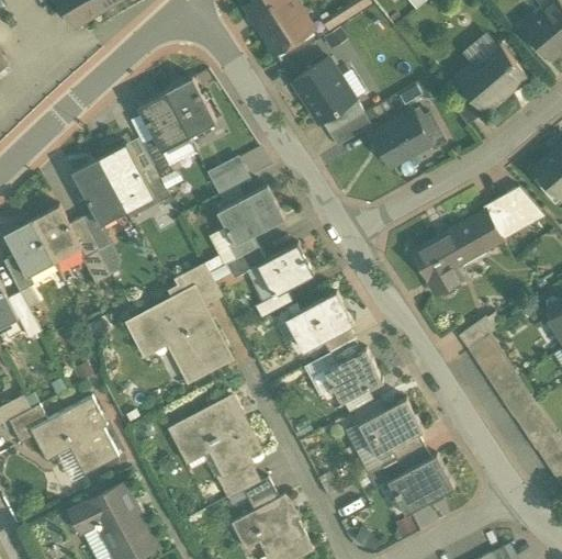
[(35,0),(36,0),(35,0),(55,0),(71,29),(122,0),(35,0)]
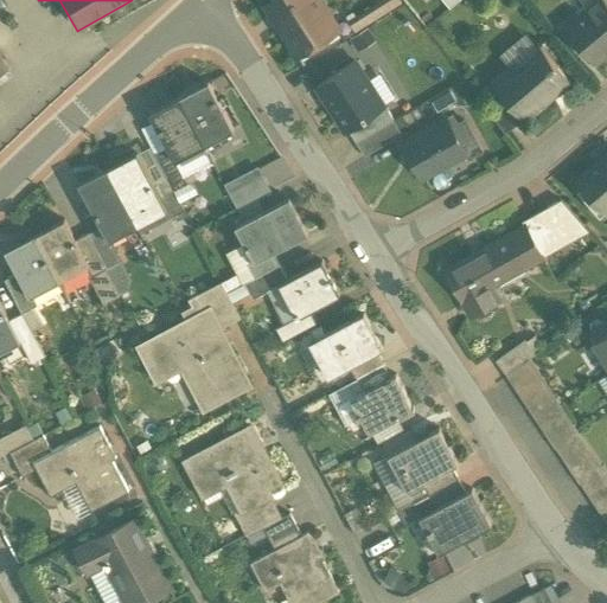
[(315,0),(278,0),(264,8),(266,10),(267,8),(280,29),(279,30),(295,56),(296,55),(295,52),(332,29),(334,31),(336,31),(315,0)]
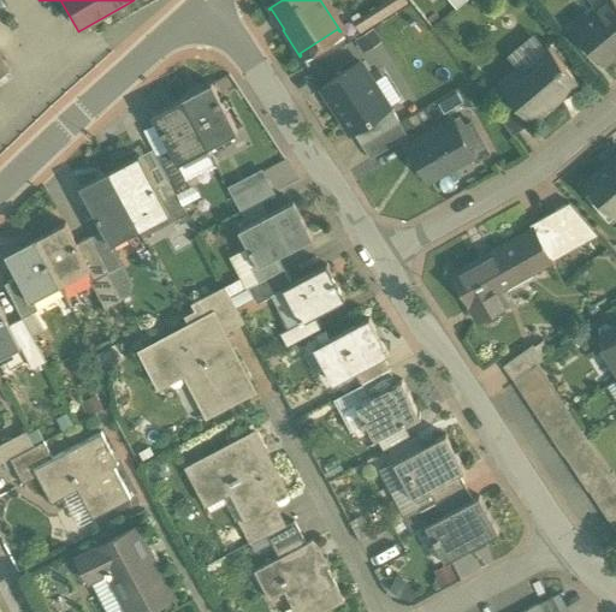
[(615,5),(612,1),(574,33),(603,67),(615,55),(615,5)]
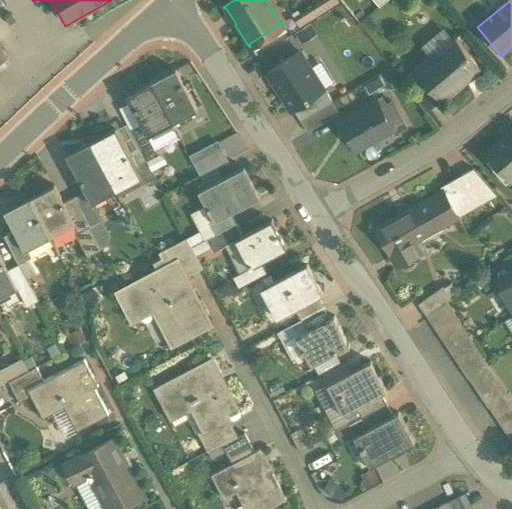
[(280,24),(249,44),(250,46),(255,53),(286,34),(282,26),(280,24)]
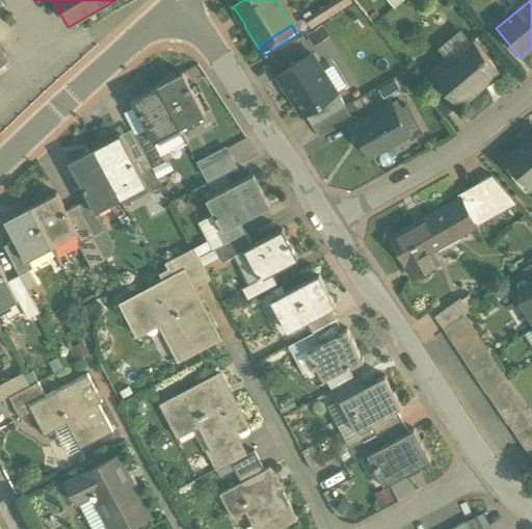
[(499,75),(474,44),(453,61),(451,60),(432,76),(442,86),(459,108),(499,75)]
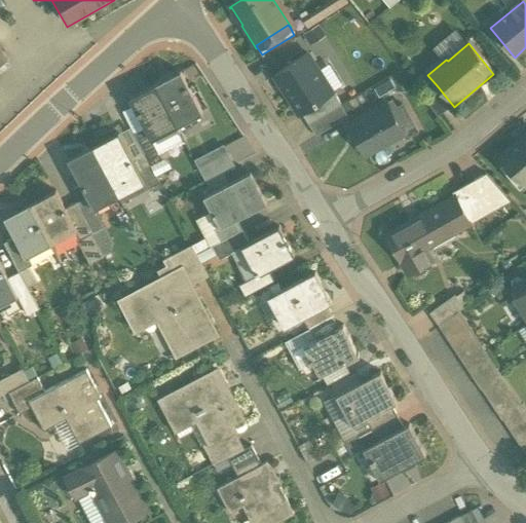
[(308,58),(275,79),(301,118),(302,117),(321,105),(329,99),(313,76),(318,73),(308,58)]
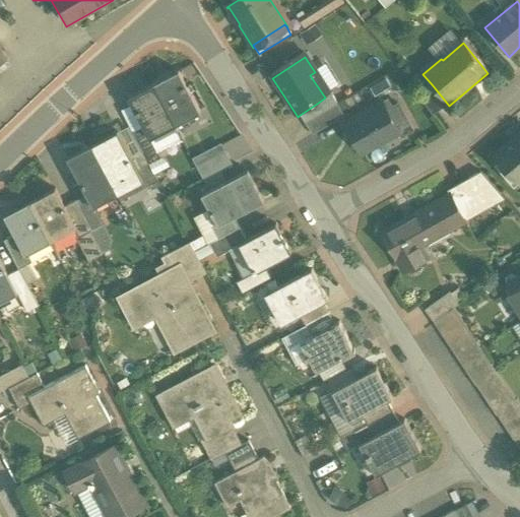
[(200,115),(177,72),(152,85),(175,128),(200,115)]
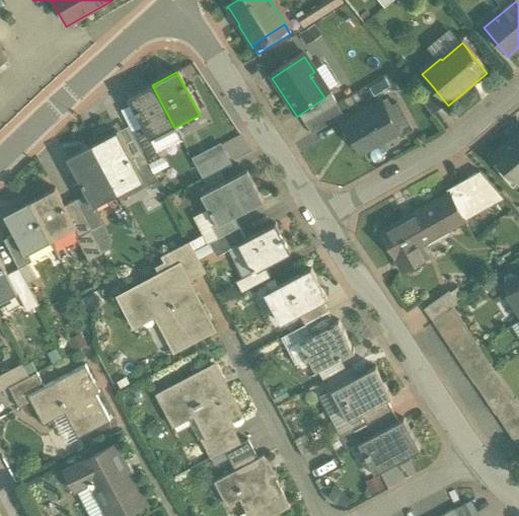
[(448,105),(431,84),(417,96),(433,119),(448,105)]
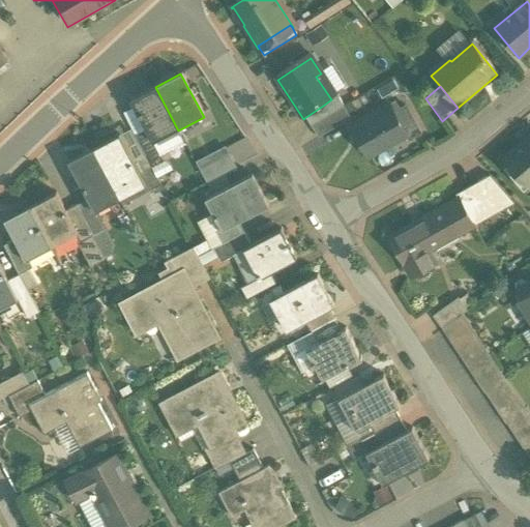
[(178,130),(155,87),(129,101),(146,132),(152,144),(153,143),(178,130)]
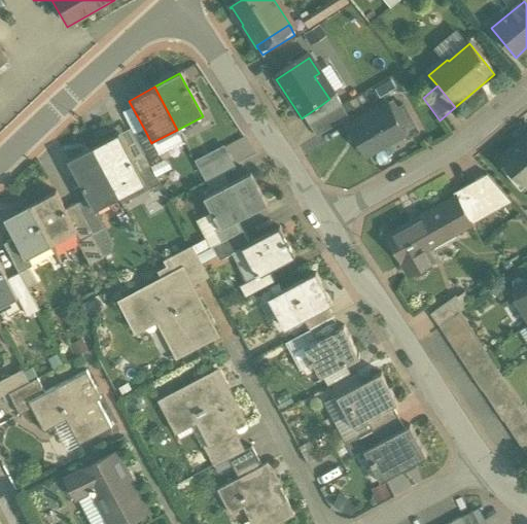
[(321,105),(303,117),(308,127),(328,115),(321,105)]
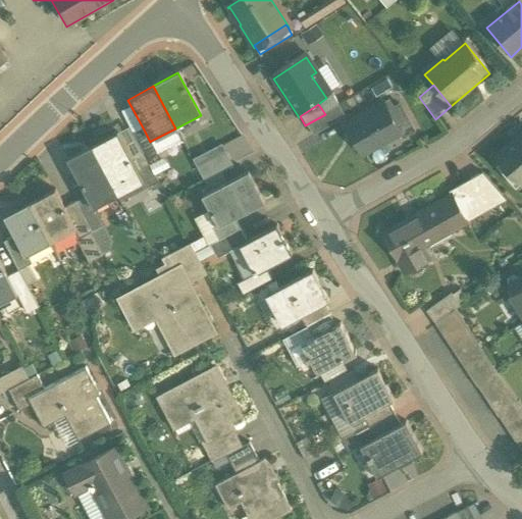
[(383,105),(347,124),(364,155),(383,145),(382,144),(399,135),(399,136),(400,135),(383,105)]
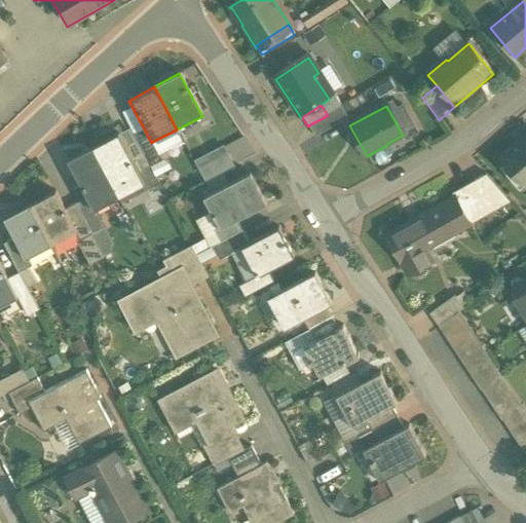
[(340,108),(328,115),(335,127),(348,120),(340,108)]
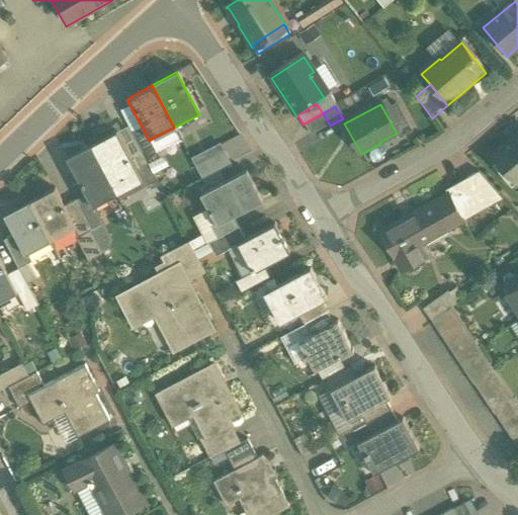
[(323,113),(303,124),(311,137),(330,125),(323,113)]
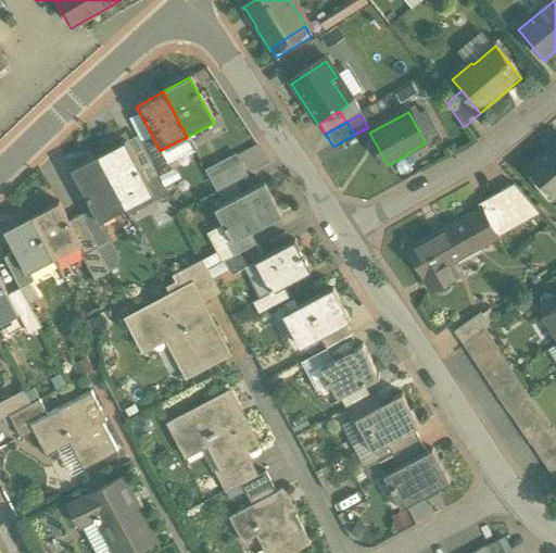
[(160,151),(153,138),(141,145),(153,167),(160,179),(173,172),(161,150),(160,151)]
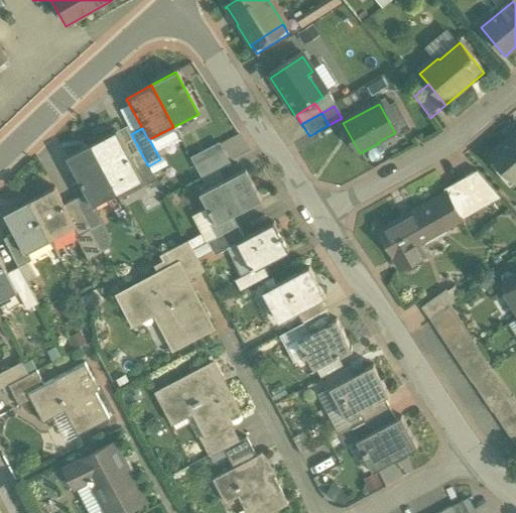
[(116,134),(92,147),(117,195),(140,183),(137,177),(138,176),(130,161),(116,134)]
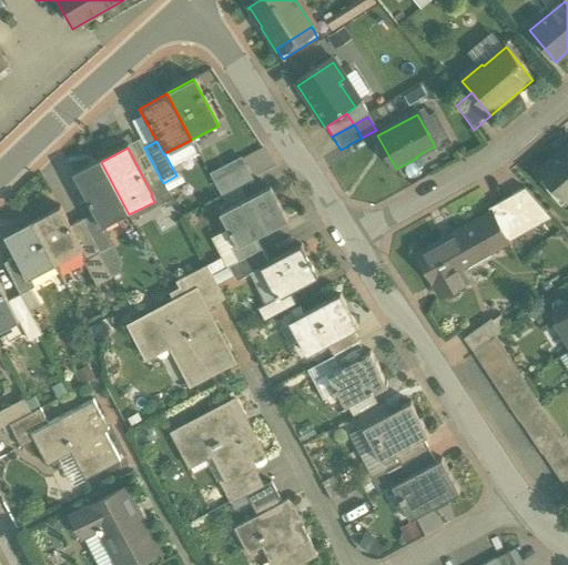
[(567,149),(538,174),(551,190),(554,188),(566,203),(567,201),(567,149)]
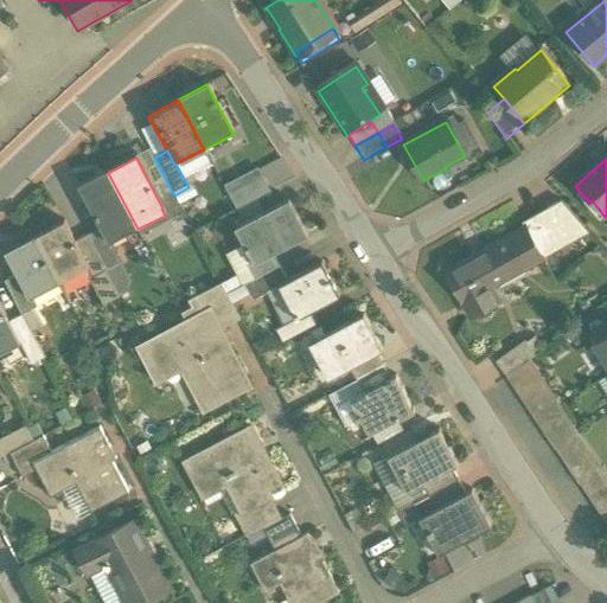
[(108,173),(78,188),(101,231),(104,238),(106,237),(109,244),(138,229),(108,173)]
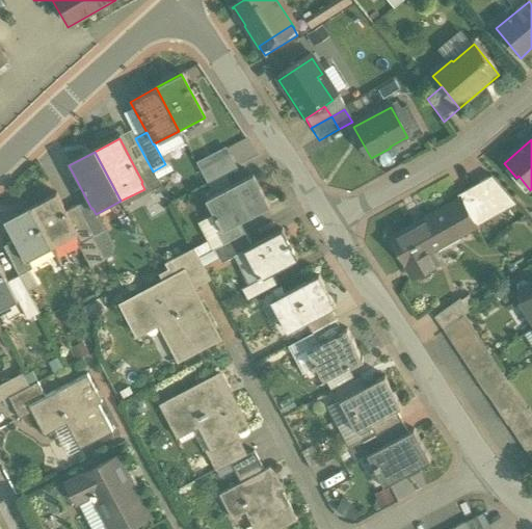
[(231,157),(201,173),(208,186),(238,170),(231,157)]
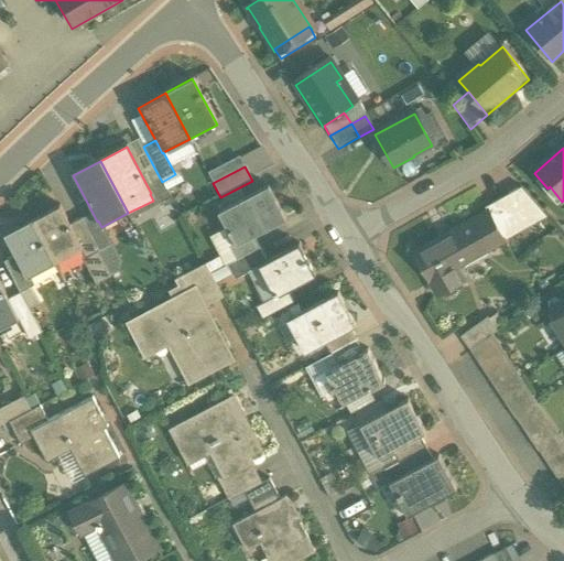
[(162,182),(155,170),(142,176),(151,193),(150,194),(153,201),(156,207),(171,200),(162,182)]
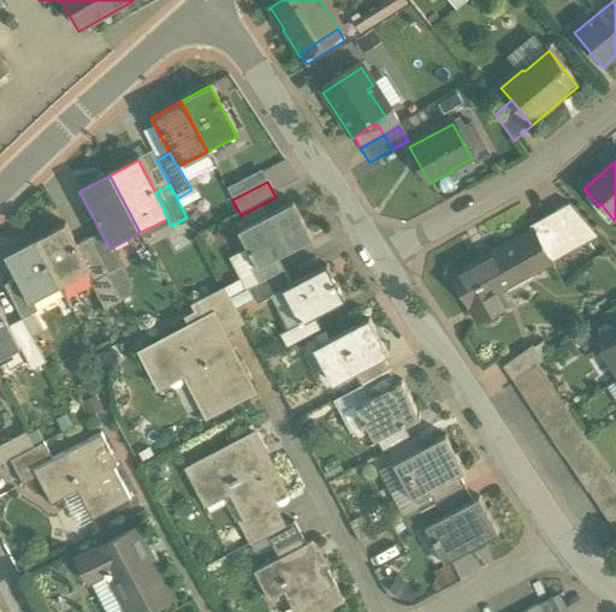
[(291,203),(238,233),(256,267),(258,269),(278,259),(312,239),(291,203)]
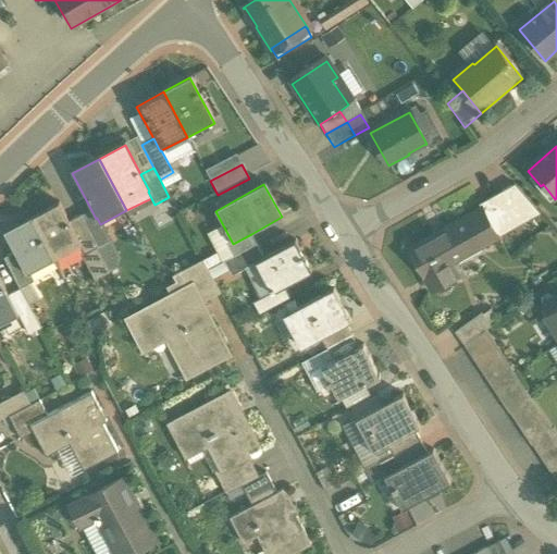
[(515,186),(479,207),(481,210),(482,210),(498,239),(540,216),(515,186)]
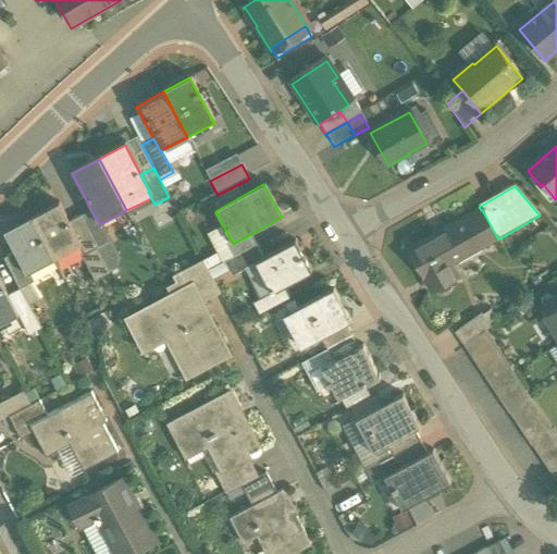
[(59,205),(32,219),(53,260),(78,247),(81,246),(69,223),(59,205)]
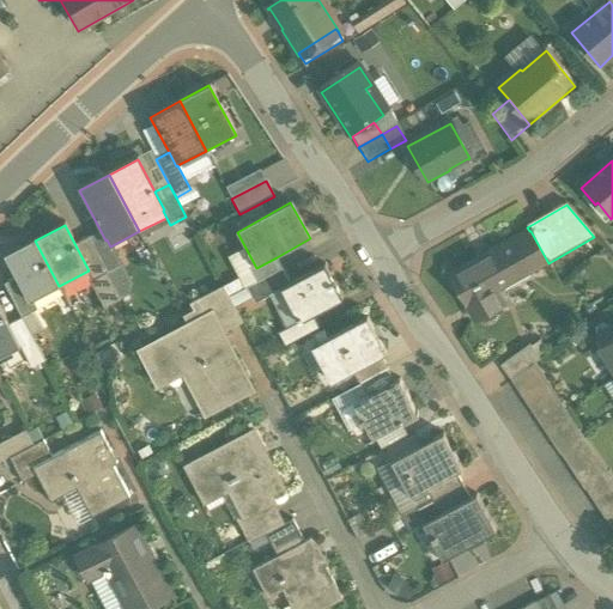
[(529,231),(450,275),(449,275),(475,323),(503,306),(492,286),(525,267),(529,274),(548,263),(530,231),(529,231)]
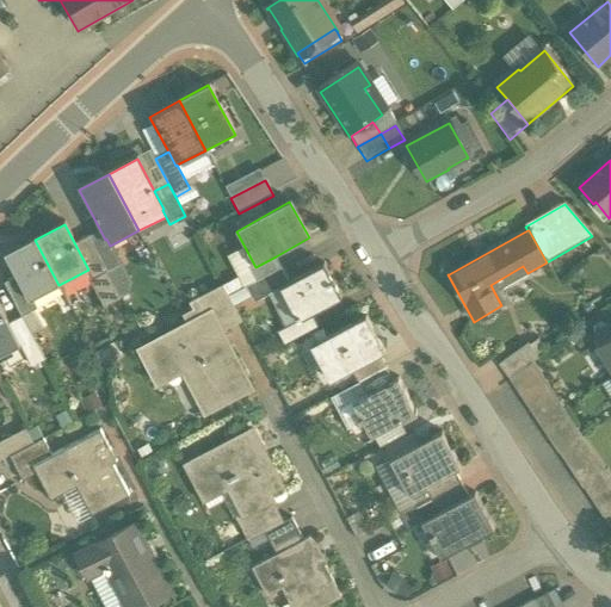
[(106,239),(105,240),(102,233),(88,239),(107,274),(121,267),(110,246),(106,239)]
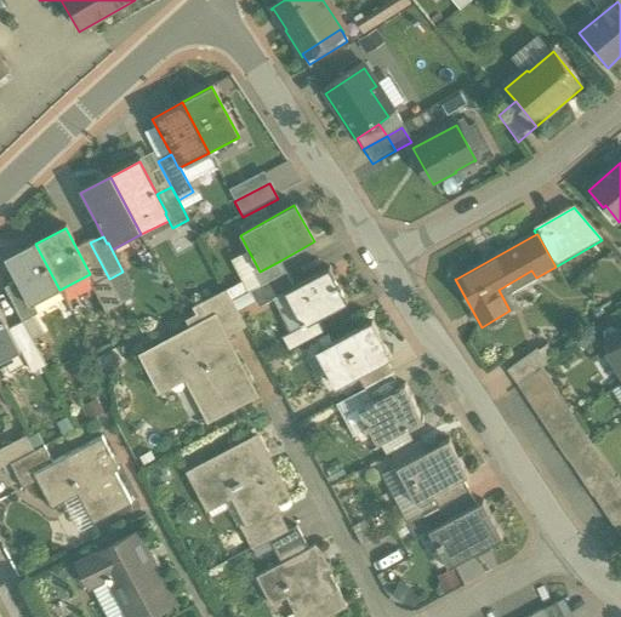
[(109,279),(90,243),(77,249),(90,274),(87,275),(93,287),(109,279)]
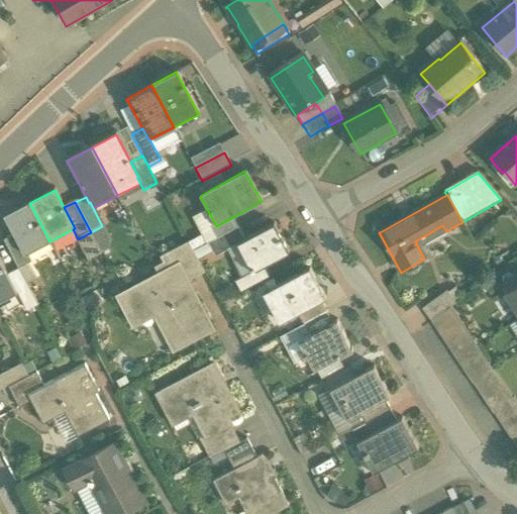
[(29,203),(4,216),(14,235),(23,254),(26,253),(49,241),(29,203)]
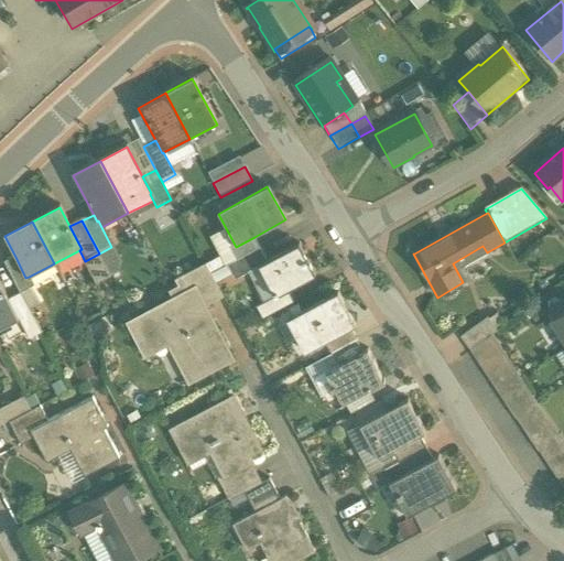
[(255,237),(236,247),(235,245),(229,248),(236,261),(260,249),(260,248),(255,237)]
